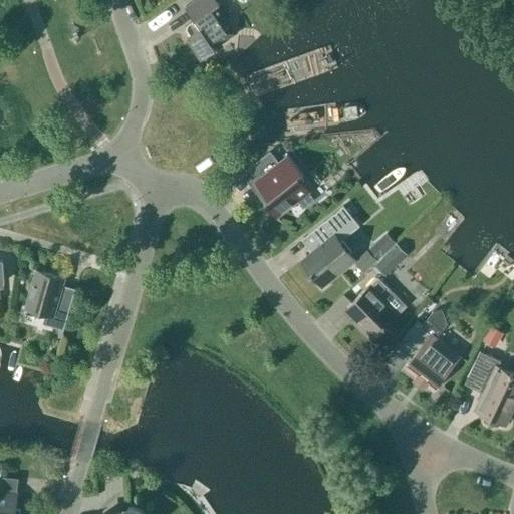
[(201,59),(215,49),(213,47),(225,38),(228,36),(229,33),(230,29),(229,25),(227,22),(216,6),(219,4),(218,1),(219,0),(194,0),(185,7),(194,20),(188,25),(187,29),(190,34),(187,37),(201,59)]
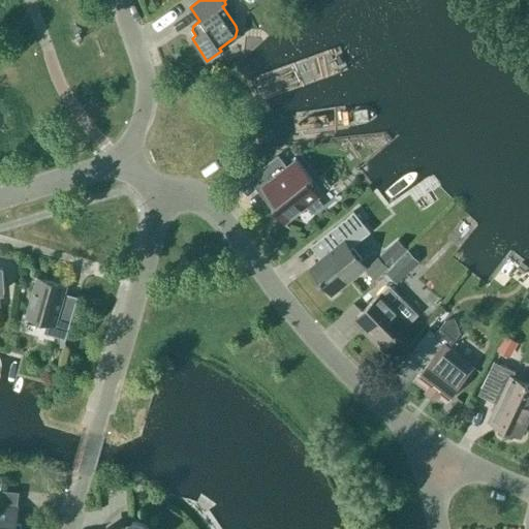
[(287,167),(278,156),(258,172),(268,183),(261,187),(276,206),(272,209),(284,224),(306,207),(312,214),(323,206),(317,197),(318,196),(309,184),(312,181),(296,160),(287,167)]
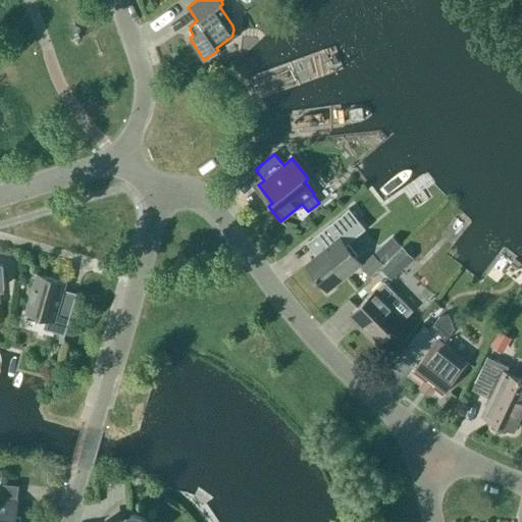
[(327,291),(360,264),(346,245),(365,229),(349,209),(306,244),(316,256),(306,264),(327,291)]
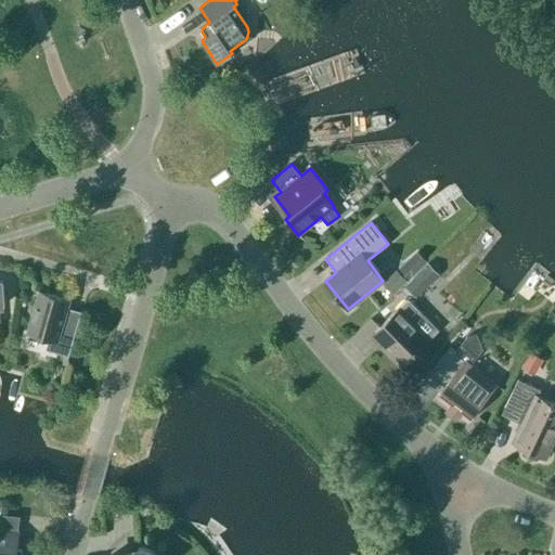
[(415,298),(439,275),(427,262),(403,286),(415,298)]
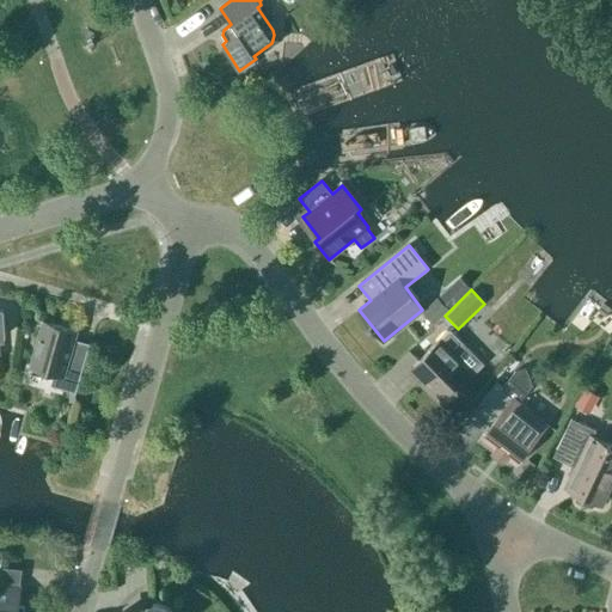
[(445,291),(439,298),(450,310),(457,303),(446,291),(445,291)]
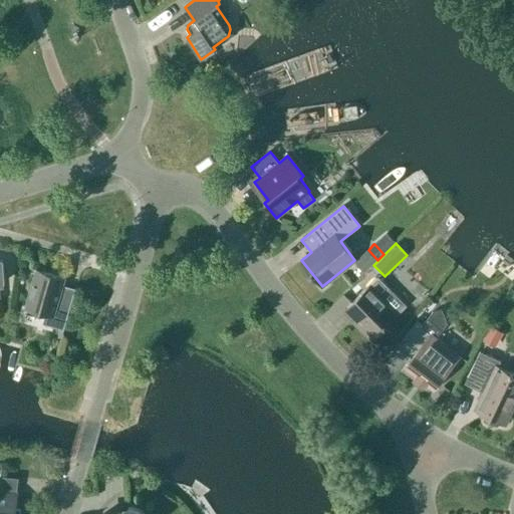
[(364,273),(377,260),(368,250),(366,249),(353,262),(364,273)]
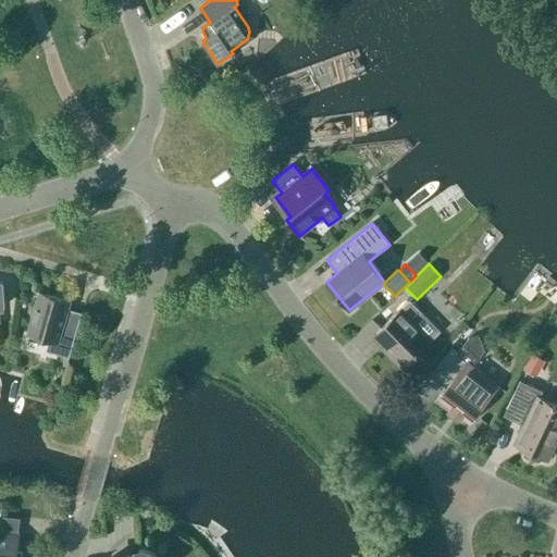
[(69,358),(79,321),(65,317),(70,301),(39,293),(27,334),(49,339),(46,351),(69,358)]
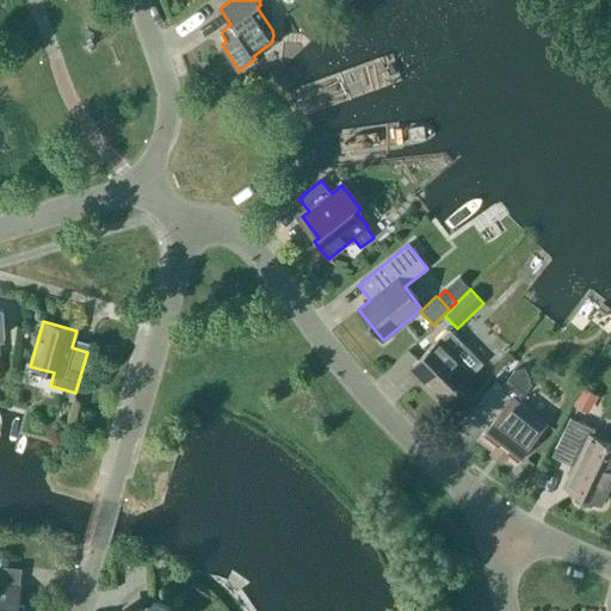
[(449,329),(408,370),(442,405),(474,372),(482,365),(464,347),(466,346),(449,329)]
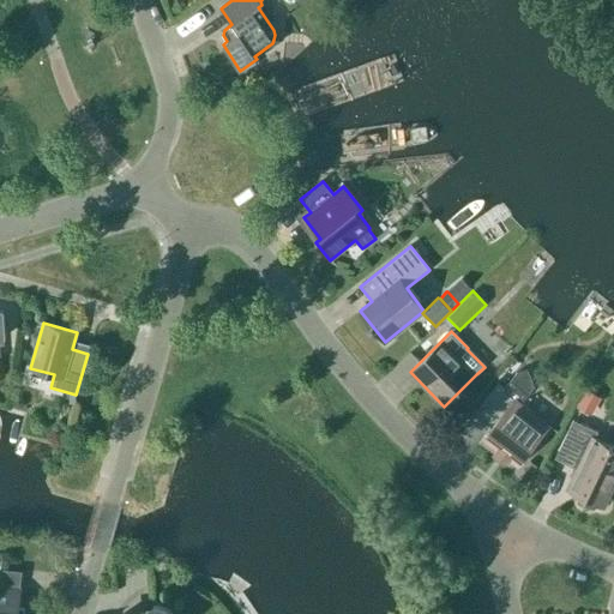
[(498,383),(474,413),(492,427),(482,439),(497,450),(493,453),(505,463),(507,458),(517,467),(549,427),(522,404),(535,387),(528,369),(516,373),(504,389),(498,383)]
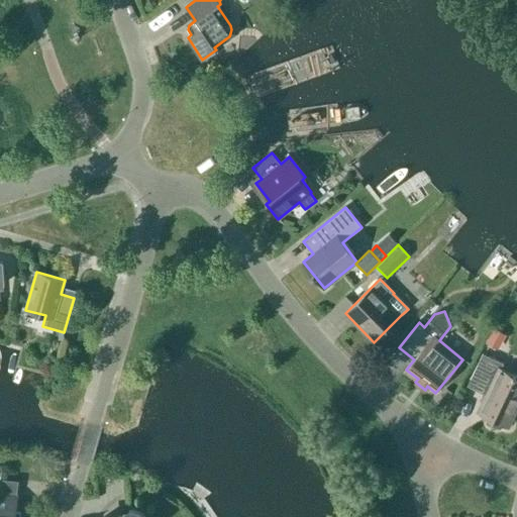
[(498,348),(506,334),(493,327),(485,342),(498,348)]
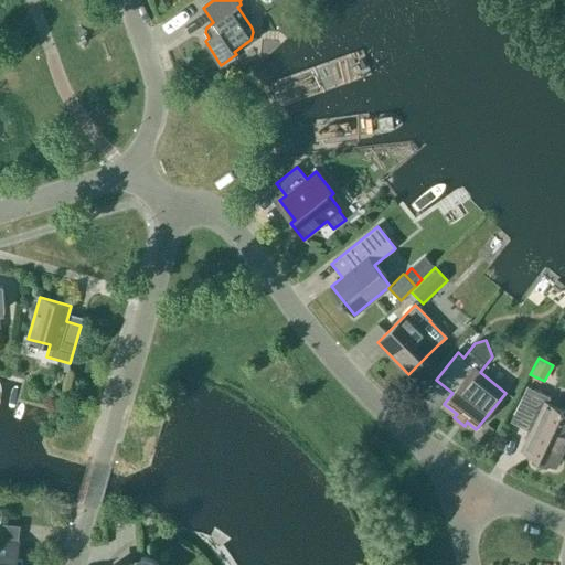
[(554,466),(564,443),(564,412),(547,404),(550,397),(528,386),(513,415),(528,422),(526,426),(528,430),(532,433),(523,451),(554,466)]
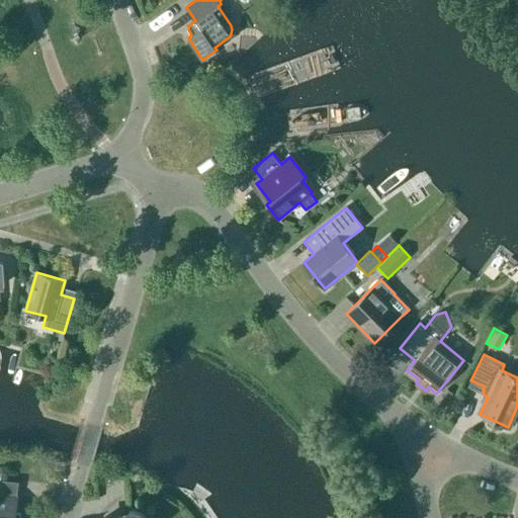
[(0,517),(15,517),(18,498),(0,495),(0,517)]
